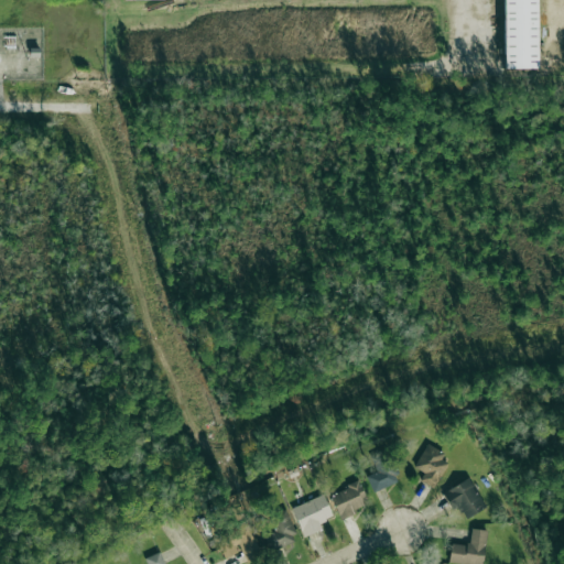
[(502,0),(503,69),(537,68),(535,0),(502,0)]
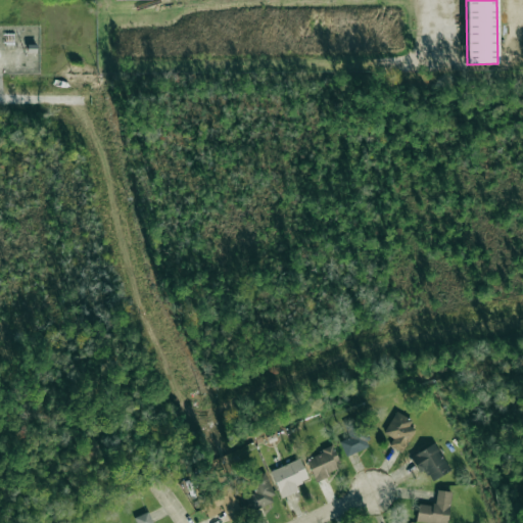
[(389,444),(402,453),(417,426),(395,413),(384,433),(393,438),(389,444)]
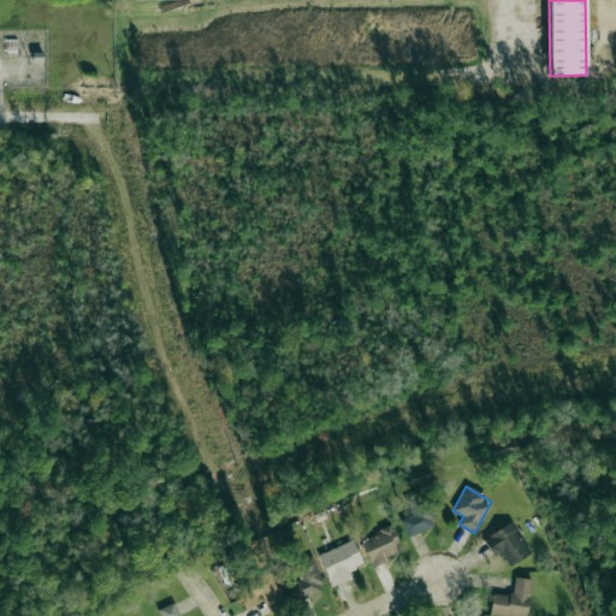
[(404,498),(412,515),(400,520),(408,538),(437,525),(421,490),(404,498)]
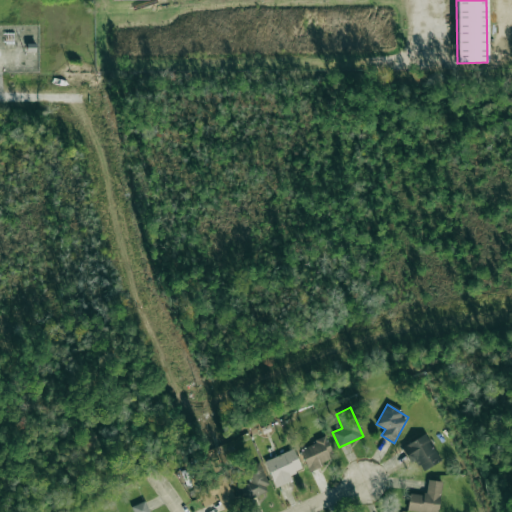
[(439,463),(428,434),(402,445),(409,463),(418,459),(422,470),(439,463)]
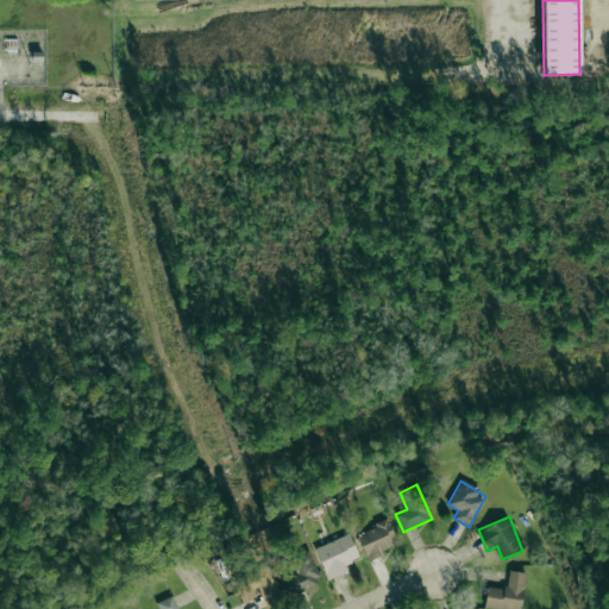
[(366,562),(383,556),(381,550),(396,544),(389,521),(357,532),(366,562)]
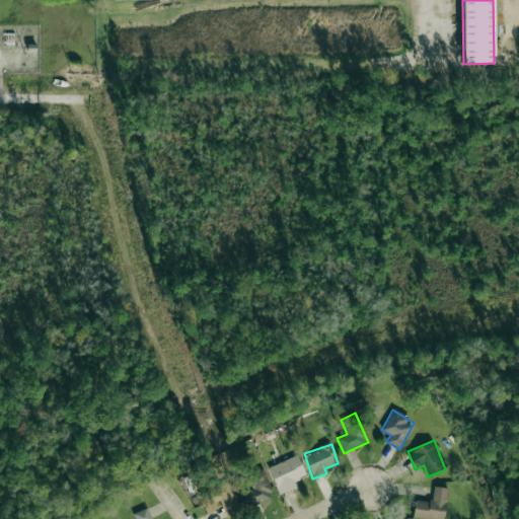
[(280,494),(297,487),(294,480),(306,475),(297,455),(268,468),(280,494)]
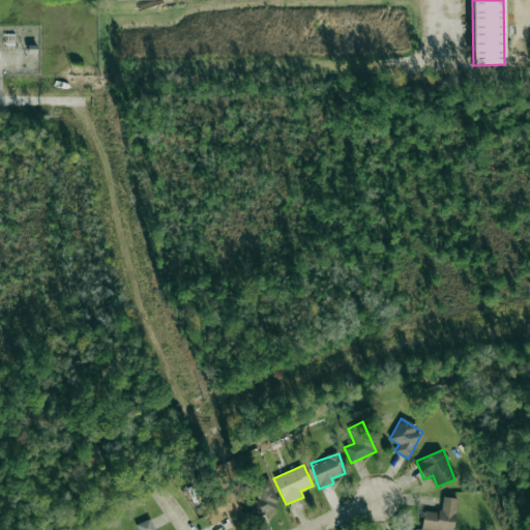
[(255,519),(281,507),(268,477),(249,486),(256,499),(247,503),(255,519)]
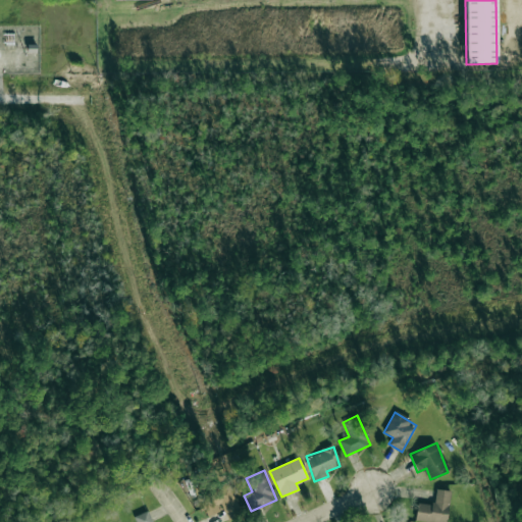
[(208,517),(223,511),(227,521),(228,521),(243,516),(228,482),(199,496),(208,517)]
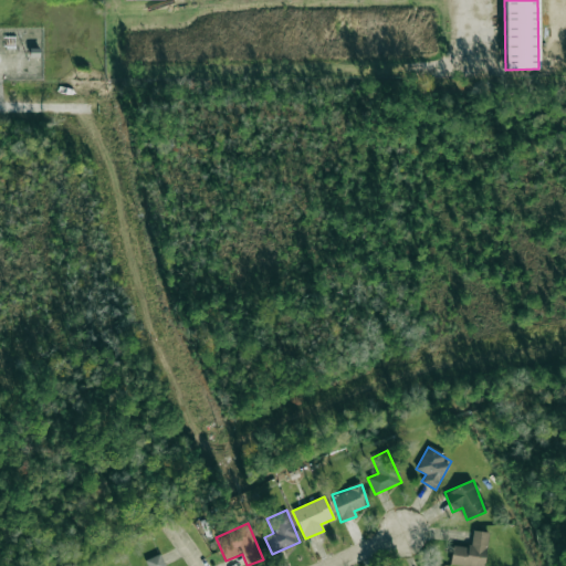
[(451,565),(485,565),(488,532),(471,531),(471,546),(451,545),(451,565)]
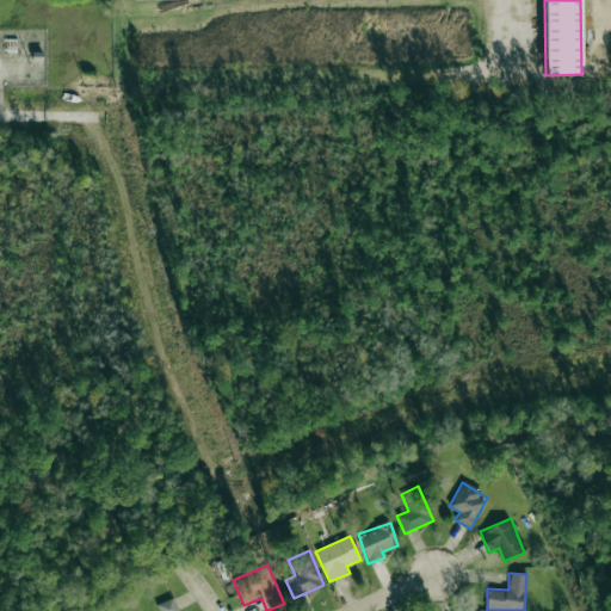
[(158,604),(159,610),(177,610),(174,598),(158,604)]
